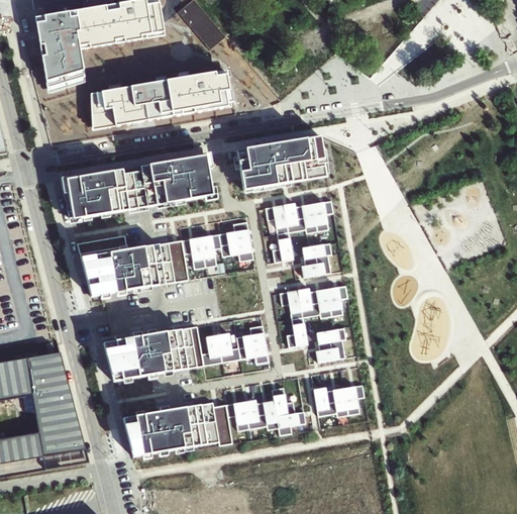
[(80,47),(165,33),(160,0),(127,0),(35,15),(47,90),(85,78),(80,47)]
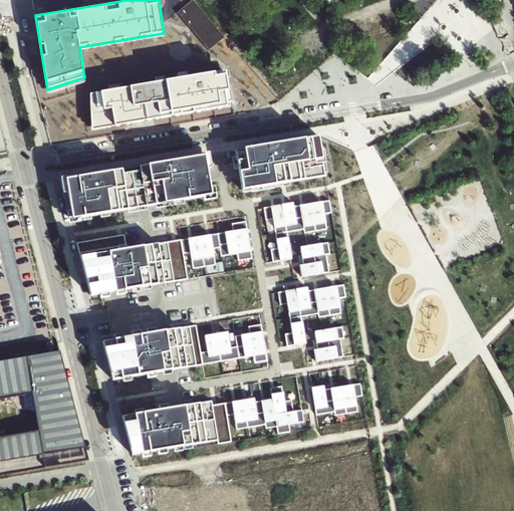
[(231,23),(234,19),(233,16),(229,14),(226,14),(224,18),(224,22),(228,23),(231,23)]
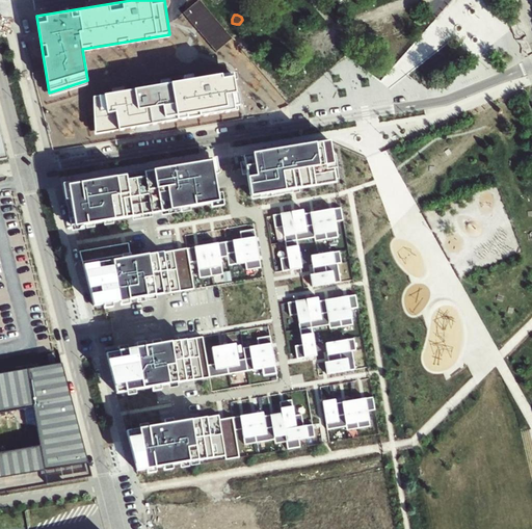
[(221,77),(220,74),(92,94),(95,131),(234,108),(231,93),(235,91),(233,76),(221,77)]
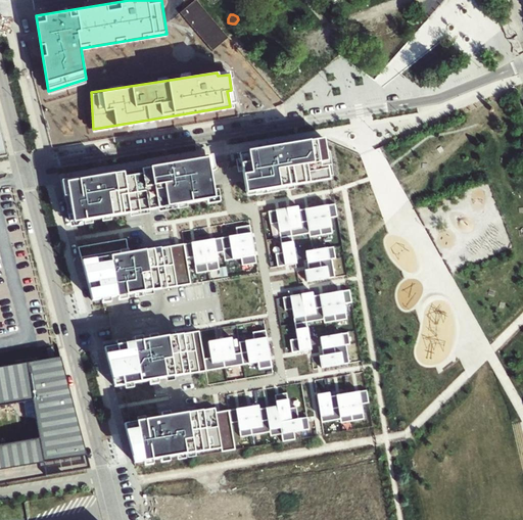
[(240,150),(246,191),(331,177),(325,136),(240,150)]
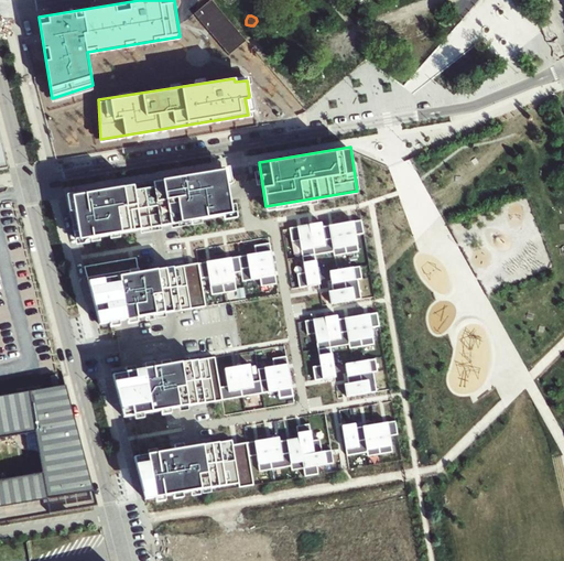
[(231,212),(225,168),(73,193),(80,237),(231,212)]
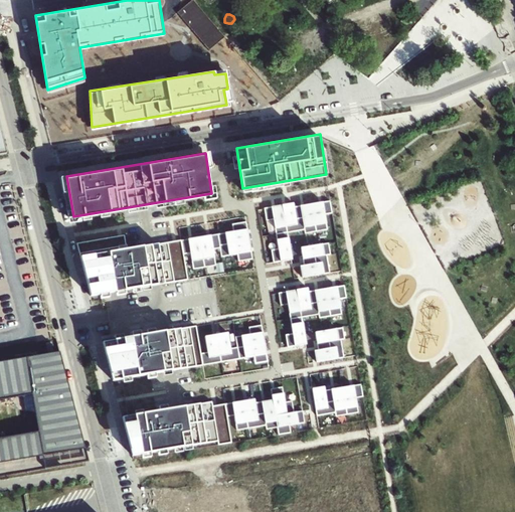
[(294,204),(293,201),(265,205),(267,218),(274,217),(278,246),(271,247),(273,261),(292,258),(288,230),(304,227),(305,231),(327,227),(325,212),(332,211),(330,198),(294,204)]
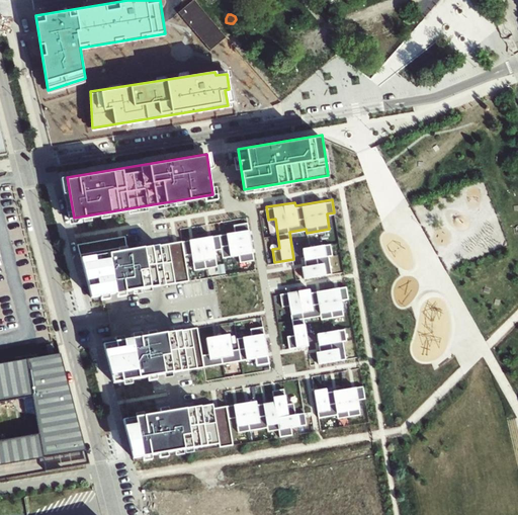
[(254,259),(248,222),(234,224),(235,231),(127,248),(125,234),(78,242),(91,294),(188,278),(184,253),(191,252),(194,268),(217,265),(214,249),(221,247),(223,256),(239,254),(240,261),(254,259)]
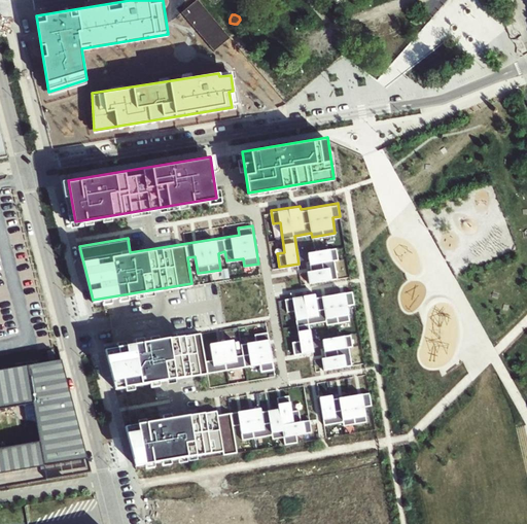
[(338,255),(336,244),(308,248),(311,267),(307,268),(309,279),(337,275),(334,256),(338,255)]
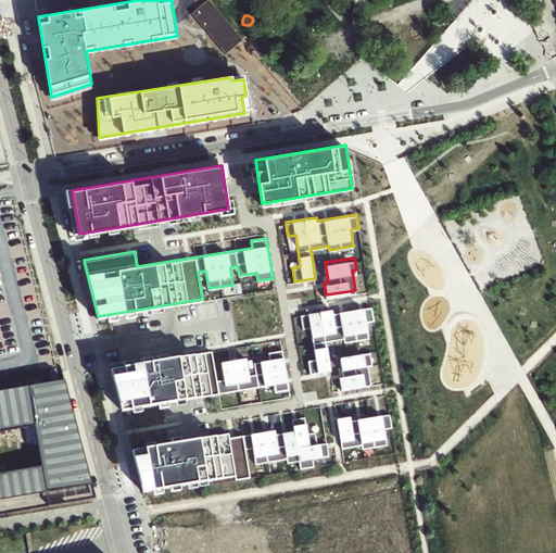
[(210,319),(273,308),(269,291),(206,303),(210,319)]
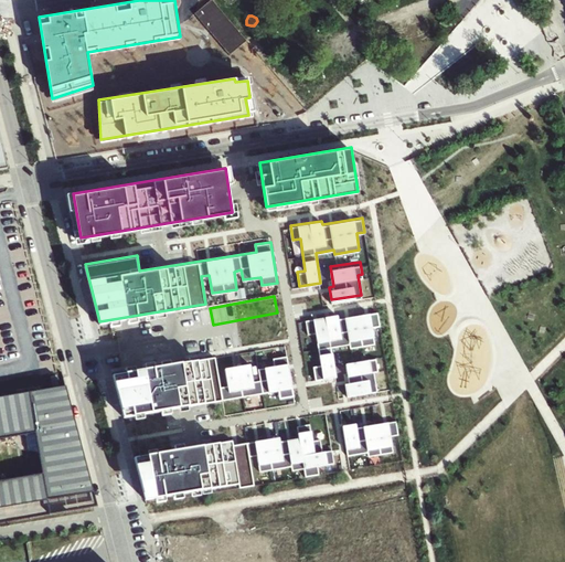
[(337,310),(305,316),(307,330),(315,329),(320,361),(312,362),(315,377),(336,373),(330,343),(348,340),(349,345),(374,340),(371,324),(379,322),(376,308),(337,315),(337,310)]
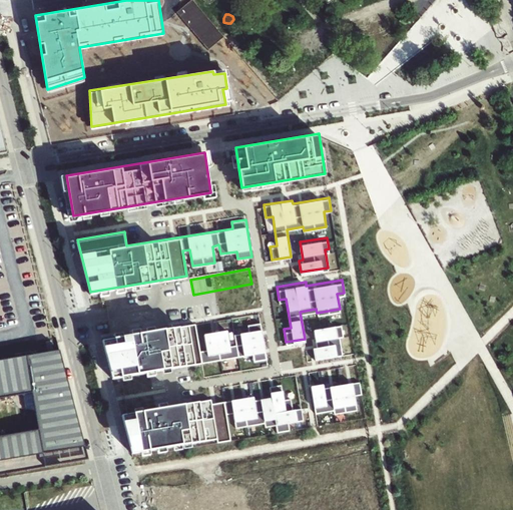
[(253,359),(267,356),(261,320),(247,322),(248,330),(233,332),(235,343),(229,344),(226,328),(203,332),(206,347),(199,349),(194,321),(102,337),(112,376),(252,352),(253,359)]
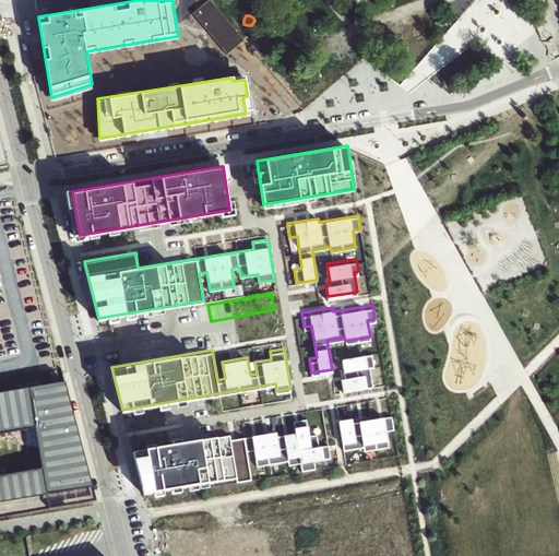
[(373,364),(371,351),(341,356),(344,376),(341,376),(342,389),(372,383),(369,365),(373,364)]
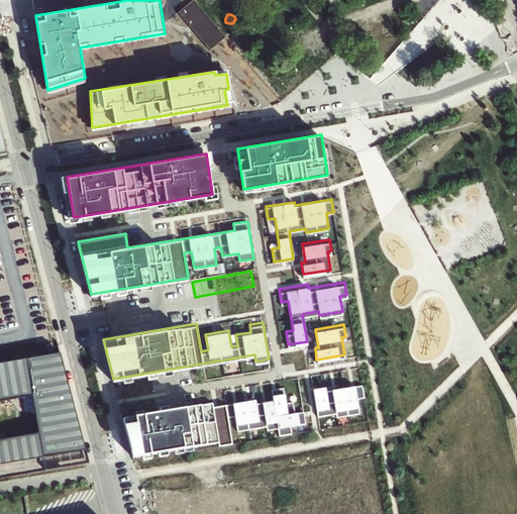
[(0,475),(88,459),(66,371),(60,350),(0,360),(0,475)]
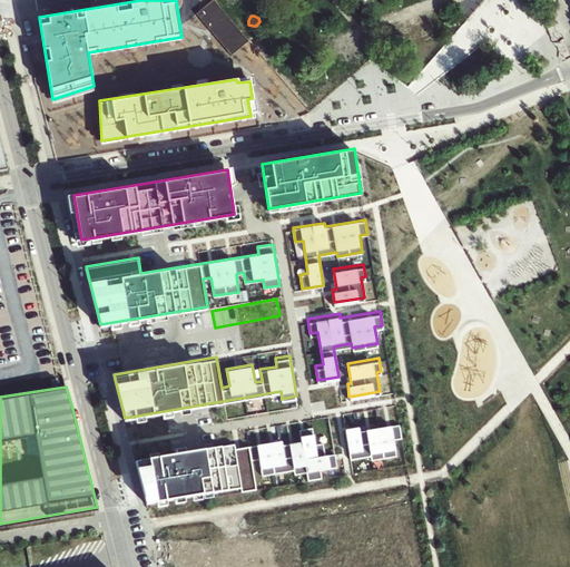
[(336,465),(334,452),(325,453),(323,441),(315,442),(313,427),(300,429),(302,441),(283,443),(282,440),(235,447),(234,442),(135,458),(146,500),(241,485),(241,489),(255,487),(251,458),(259,457),(262,471),(293,467),(294,471),(305,469),(307,477),(321,475),(320,467),(336,465)]
